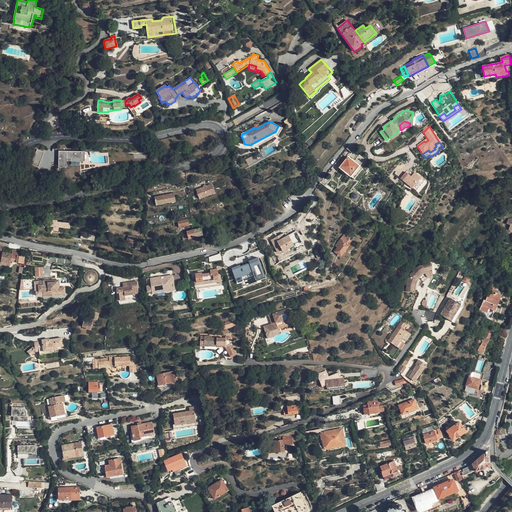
[(350,145),(346,149),(352,154),(355,149),(352,146),(350,145)]
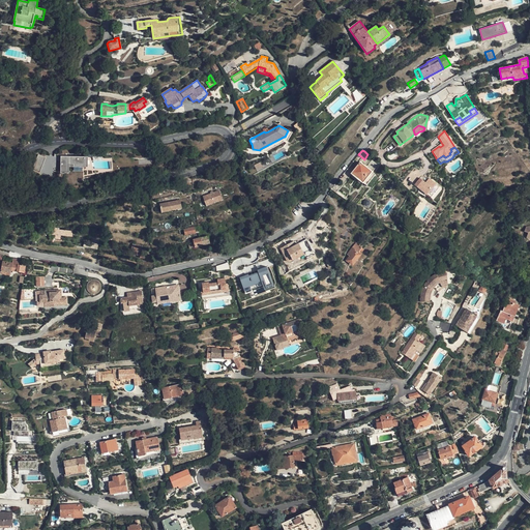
[(43,157),(36,155),(31,172),(39,174),(43,157)]
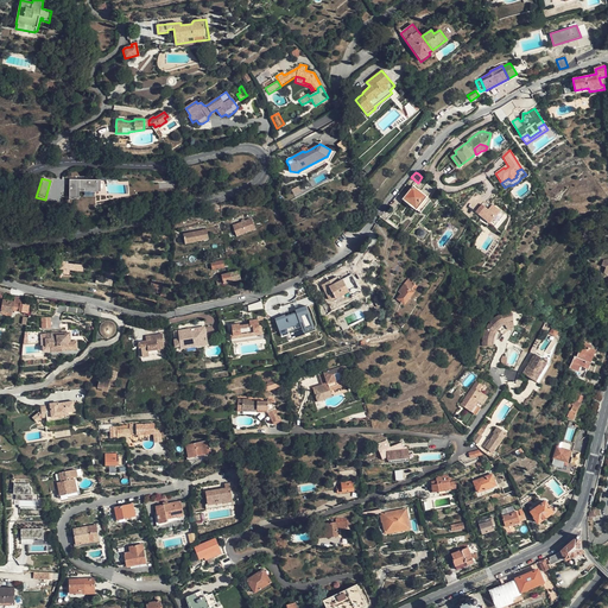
[(68,197),(77,198),(77,190),(82,190),(96,190),(96,182),(71,181),(71,185),(68,184),(68,197)]
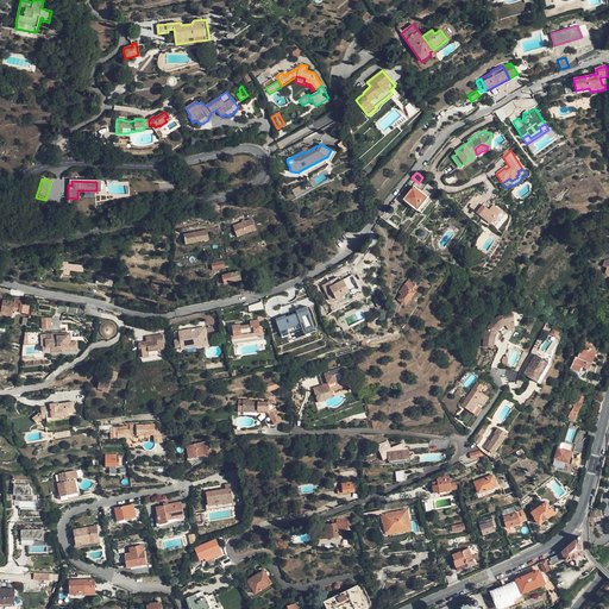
[(99,182),(96,182),(96,190),(82,190),(82,193),(99,194),(99,182)]
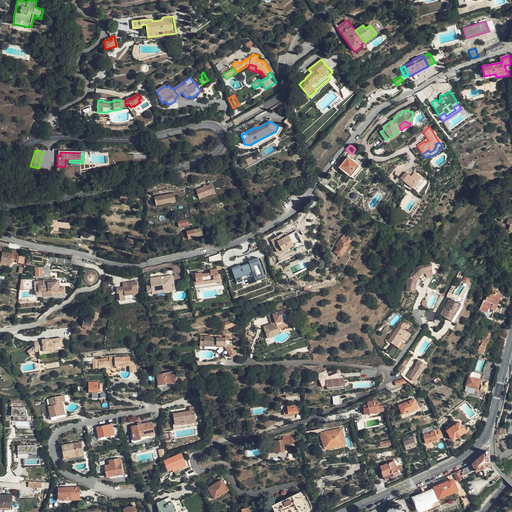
[(251,157),(245,159),(248,165),(254,162),(251,157)]
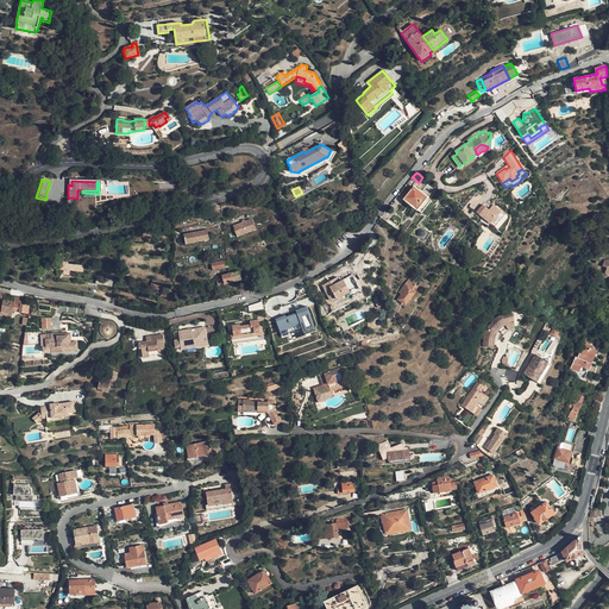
[(418,211),(427,199),(414,187),(403,199),(418,211)]
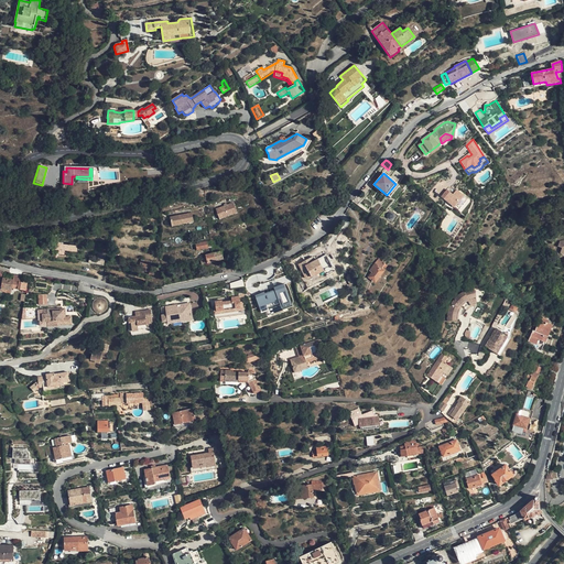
[(399,186),(396,184),(387,195),(390,198),(399,186)]
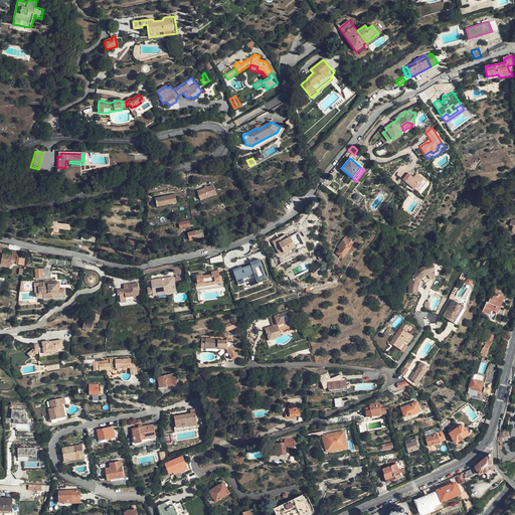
[(417,172),(413,177),(408,172),(402,179),(414,189),(424,178),(417,172)]
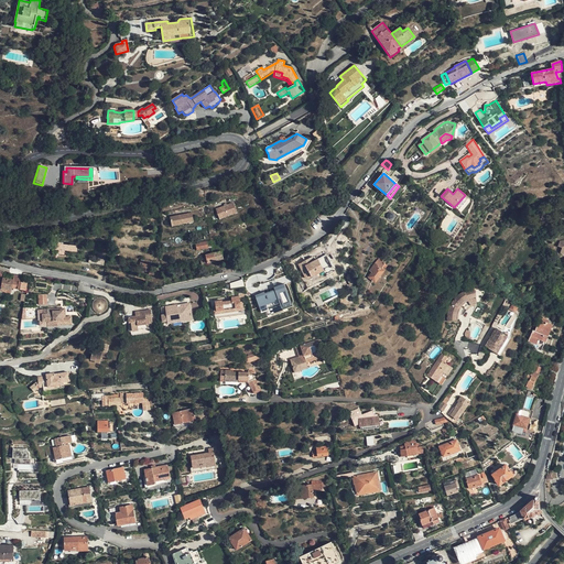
[(219,219),(236,213),(232,204),(216,209),(219,219)]
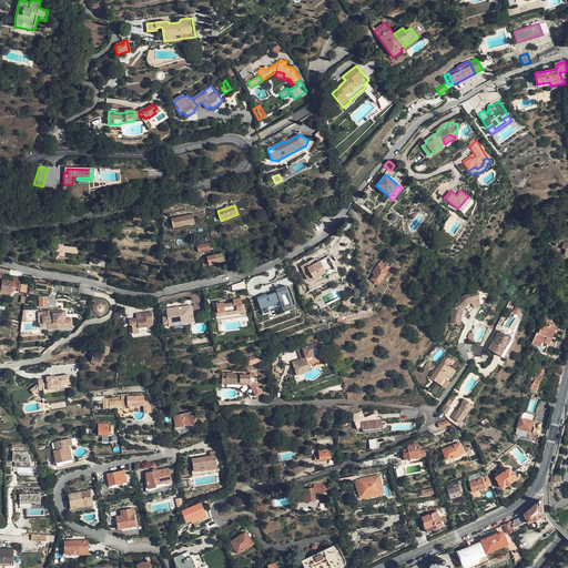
[(399,217),(392,211),(386,219),(394,225),(399,217)]
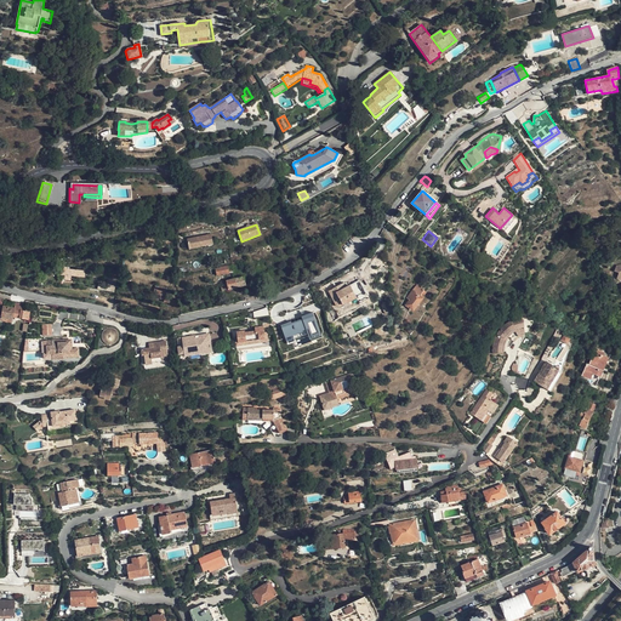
[(189,249),(212,244),(211,234),(187,239),(189,249)]
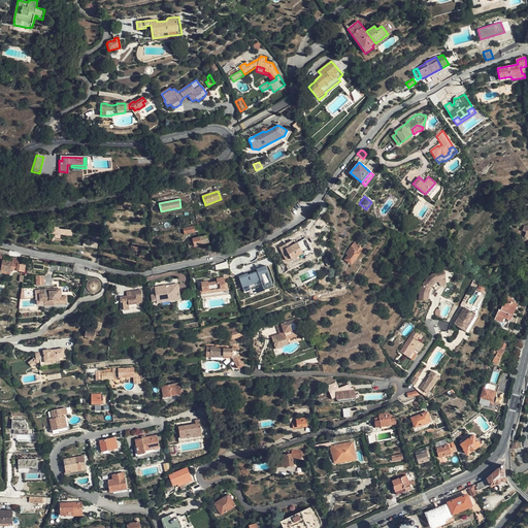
[(183,228),(185,235),(198,232),(198,231),(197,226),(183,228)]
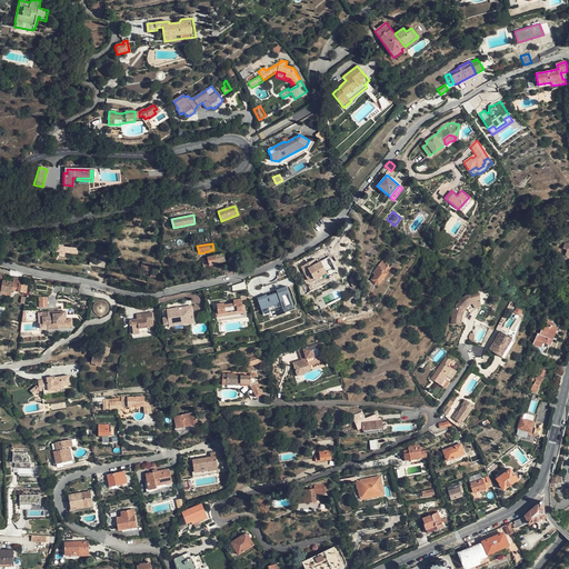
[(52,251),(56,252),(59,252),(59,257),(65,258),(65,252),(65,251),(69,252),(69,253),(77,255),(78,248),(69,248),(69,249),(56,248),(56,249),(53,249),(52,251)]
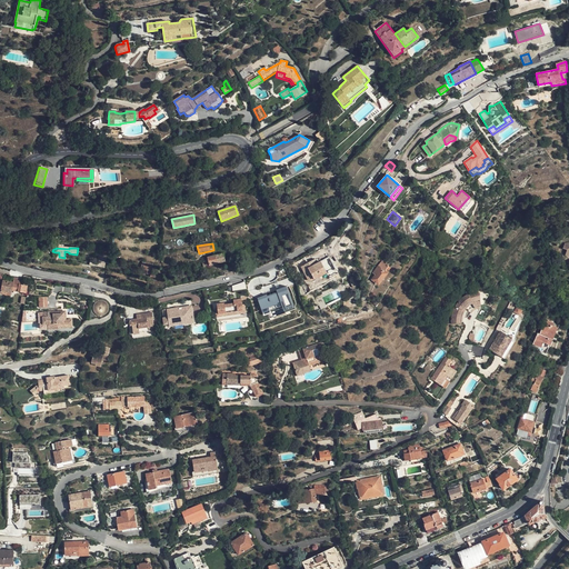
[(225,262),(225,258),(223,255),(215,257),(217,263),(225,262)]
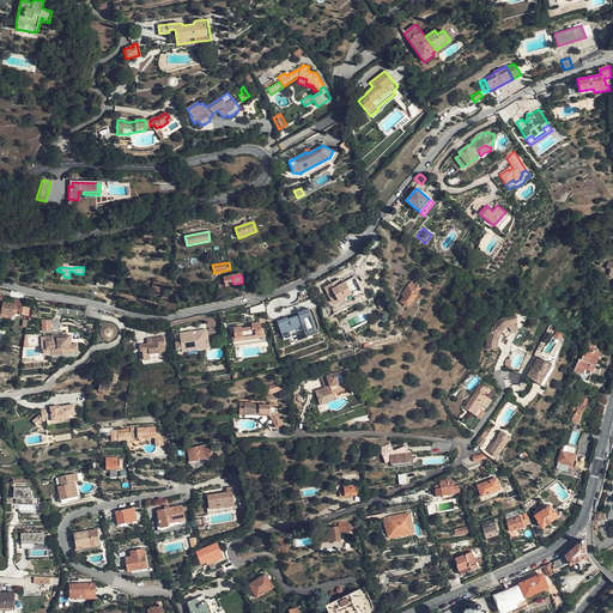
[(234,284),(231,277),(224,278),(224,281),(218,283),(219,286),(220,286),(220,287),(234,284)]
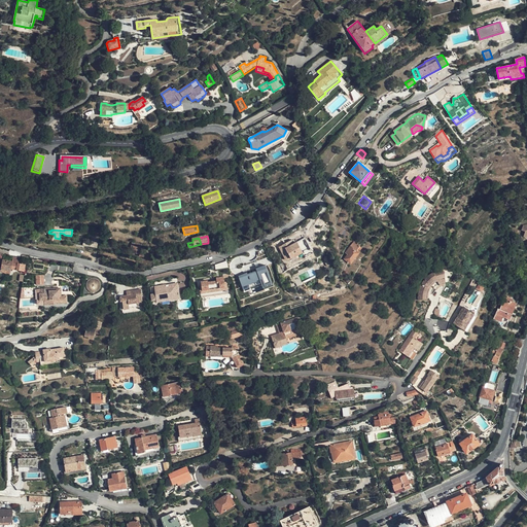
[(288,242),(280,246),(279,247),(285,258),(286,259),(287,259),(288,259),(289,258),(303,252),(302,250),(310,246),(306,238),(294,244),(290,246),(288,242)]
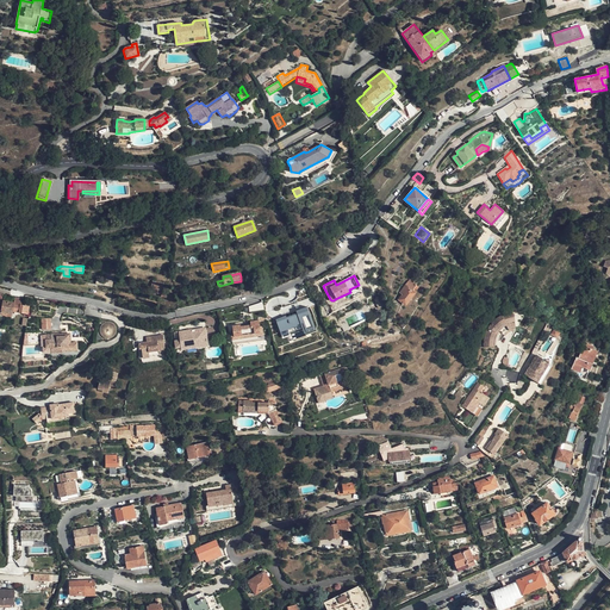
[(318,288),(323,286),(324,285),(321,278),(313,282),(318,288)]
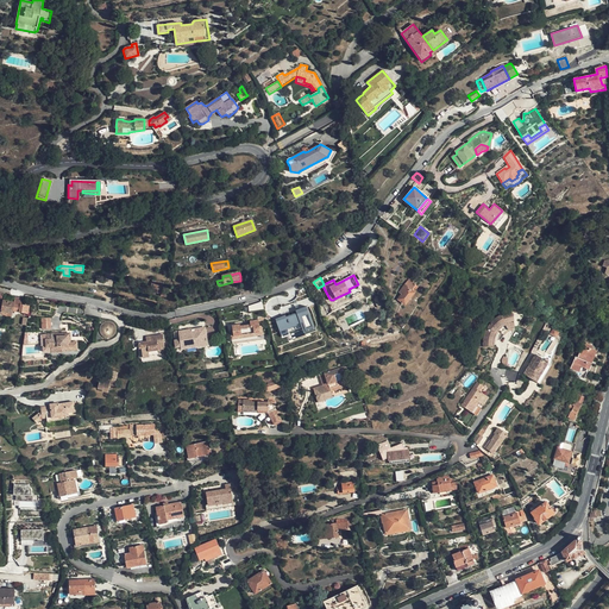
[(399,299),(405,305),(415,292),(414,292),(416,289),(415,287),(416,284),(409,278),(400,292),(402,294),(399,299)]
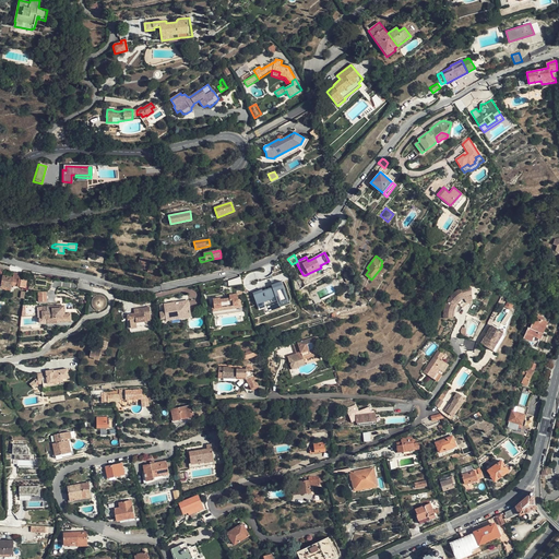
[(147,260),(139,258),(138,265),(144,266),(143,270),(147,271),(147,272),(153,273),(154,269),(150,268),(151,263),(147,262),(147,260)]
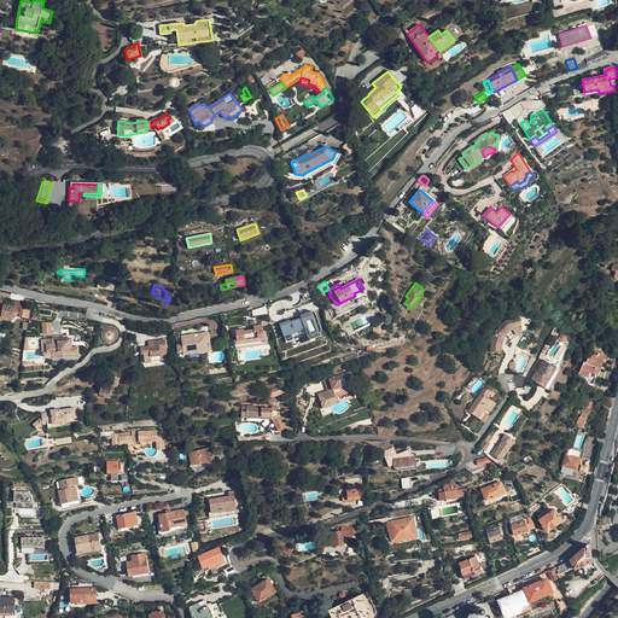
[(367,296),(363,289),(354,293),(355,296),(357,295),(360,299),(367,296)]
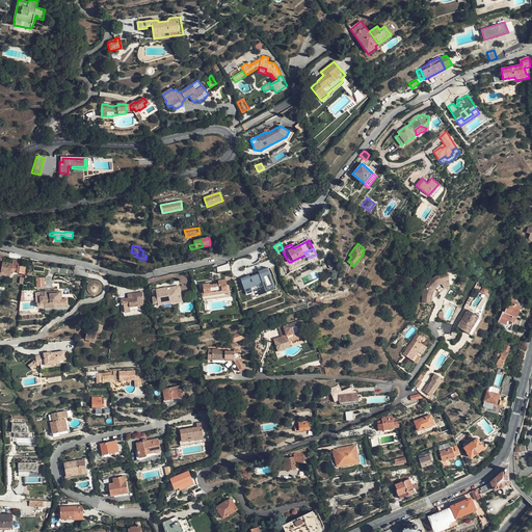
[(11,271),(25,274),(26,267),(18,266),(19,261),(14,260),(12,264),(7,263),(8,261),(6,261),(5,266),(4,270),(11,271)]
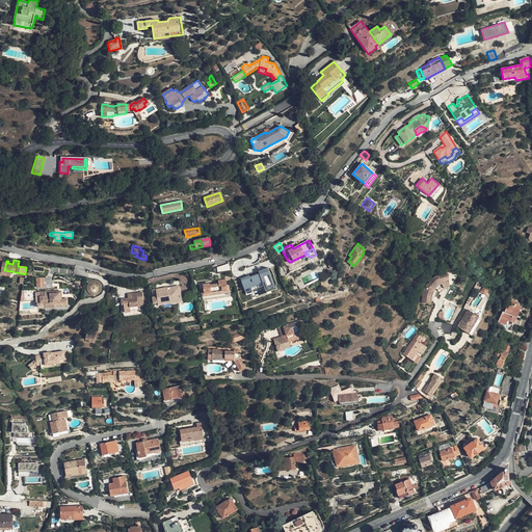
[(240,278),(245,294),(257,290),(258,294),(275,289),(269,267),(258,271),(259,273),(240,278)]
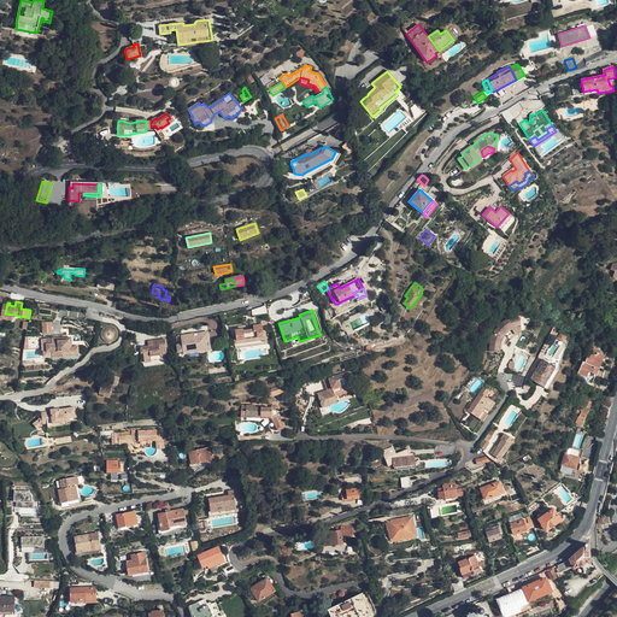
[(521,324),(519,315),(518,316),(515,316),(511,317),(505,319),(503,322),(499,325),(497,328),(494,331),(492,336),(491,340),(489,346),(489,351),(500,351),(500,348),(500,345),(500,341),(501,339),(503,336),(505,333),(507,330),(510,329),(512,327),(515,327),(517,325),(519,325),(521,324)]
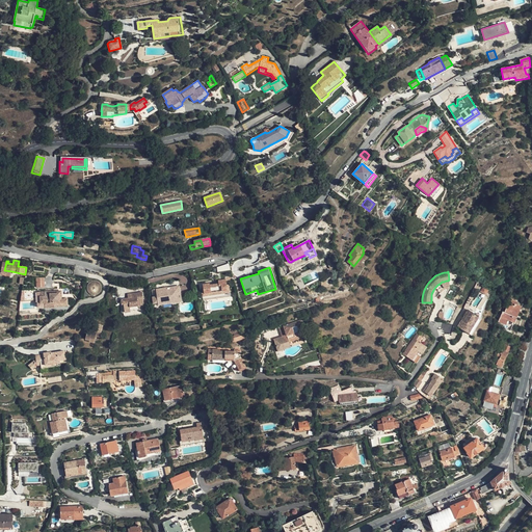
[(210,284),(203,284),(204,289),(204,294),(207,293),(228,290),(227,287),(225,280),(220,280),(221,284),(210,285),(210,284)]
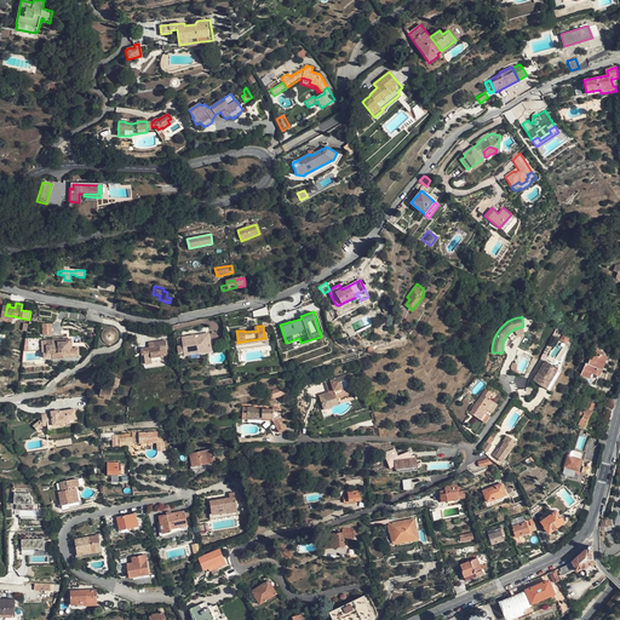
[(503,350),(503,352),(507,352),(507,351),(507,348),(507,345),(509,343),(510,340),(511,339),(514,337),(516,334),(520,333),(523,332),(523,326),(522,327),(520,327),(517,328),(515,328),(512,331),(510,332),(507,334),(505,338),(504,340),(503,343),(503,346),(503,350)]
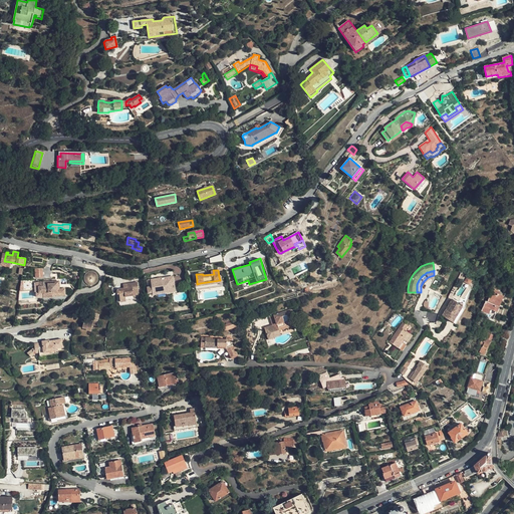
[(95,273),(94,272),(93,272),(91,271),(88,272),(86,273),(84,276),(84,278),(85,281),(86,283),(87,284),(89,284),(91,285),(93,284),(94,284),(96,282),(97,280),(97,278),(97,276),(96,274),(95,273)]
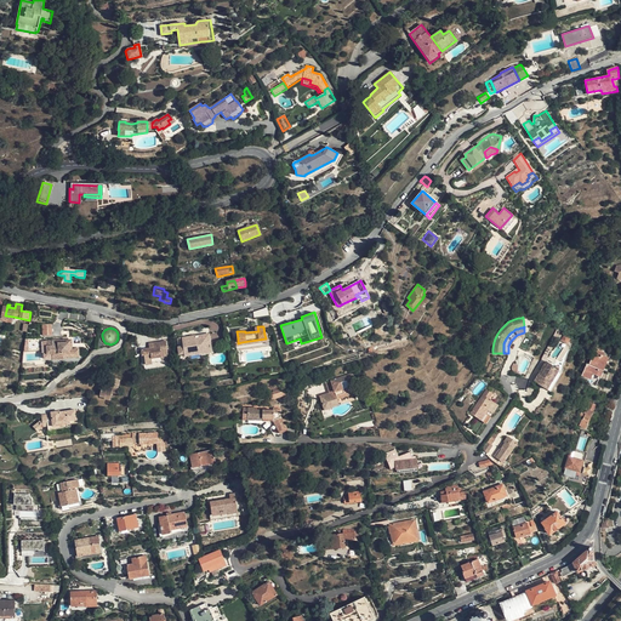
[(528,352),(535,335),(528,331),(520,348),(528,352)]
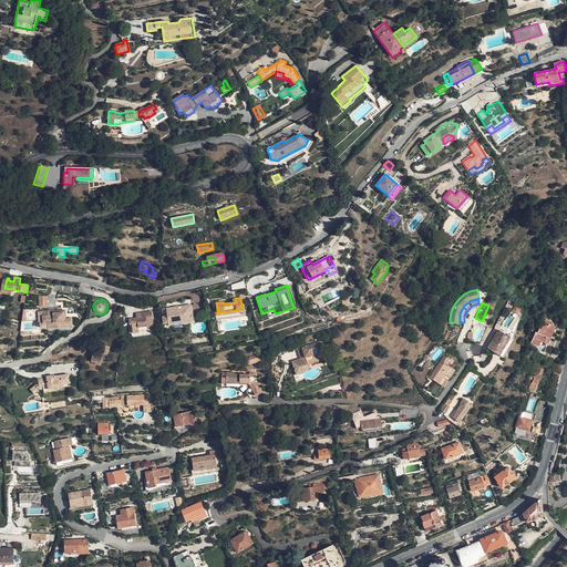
[(193,319),(191,306),(162,310),(164,323),(168,322),(168,323),(193,319)]
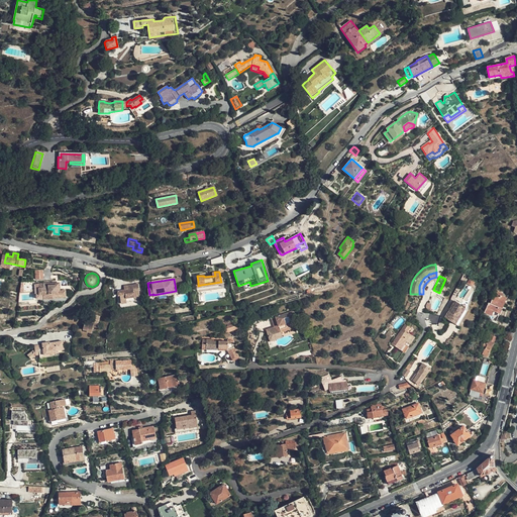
[(198,286),(198,281),(196,281),(197,291),(224,287),(222,279),(220,279),(221,282),(201,285),(198,286)]
